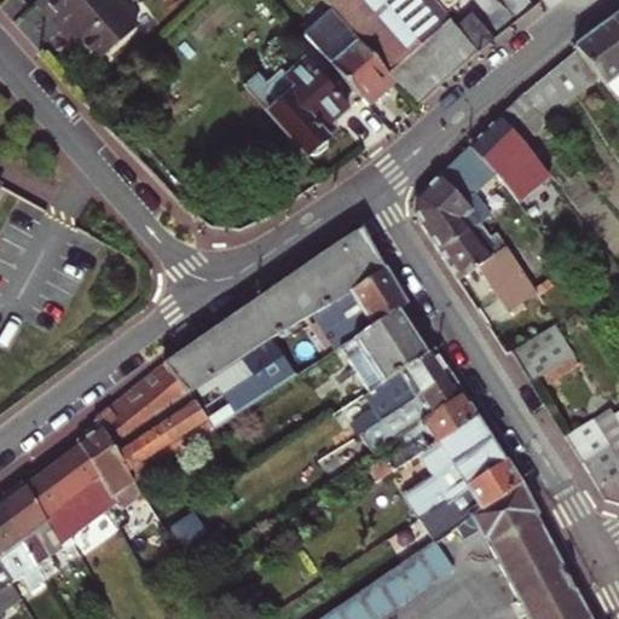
[(38,0),(38,1),(64,32),(73,24),(100,57),(139,24),(117,0),(38,0)]
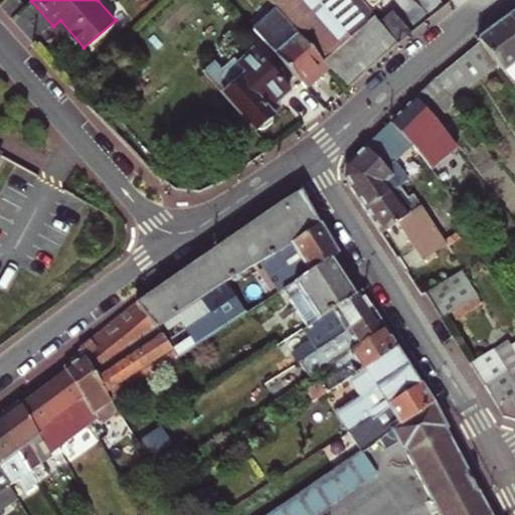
[(398,44),(379,22),(359,0),(270,0),(290,21),(325,61),(330,68),(350,91),(398,44)]
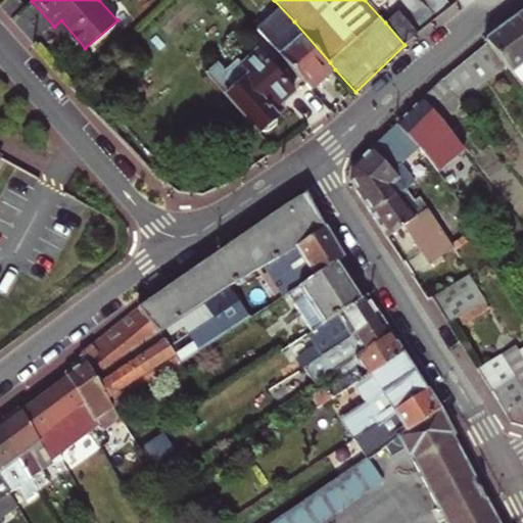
[(398,11),(385,22),(405,45),(419,34),(398,11)]
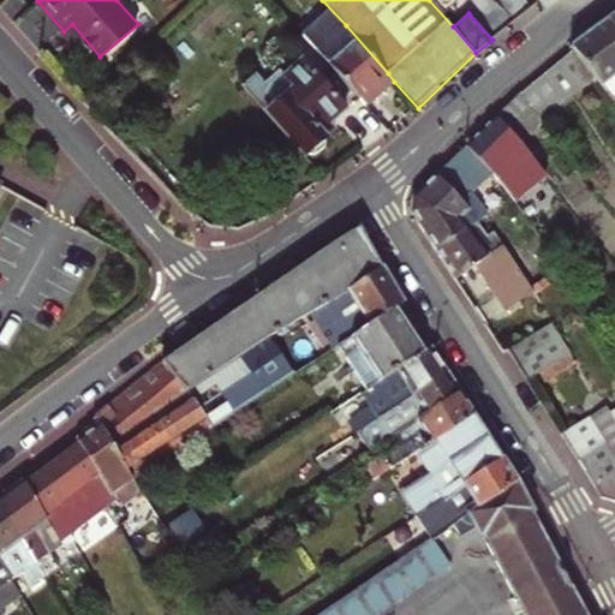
[(572,46),(574,48),(597,78),(611,97),(614,95),(614,31),(607,21),(572,46)]
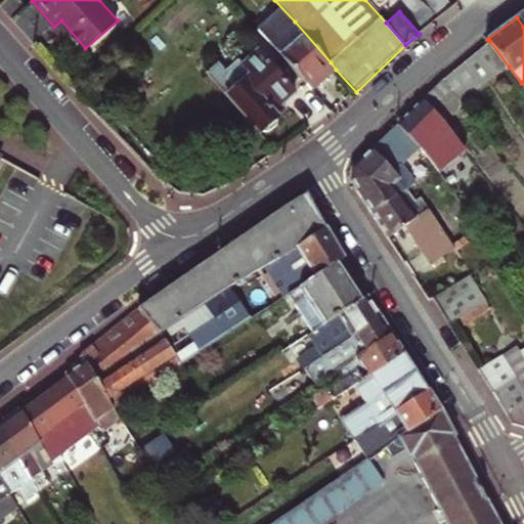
[(61,20),(54,27),(78,54),(85,48),(61,20)]
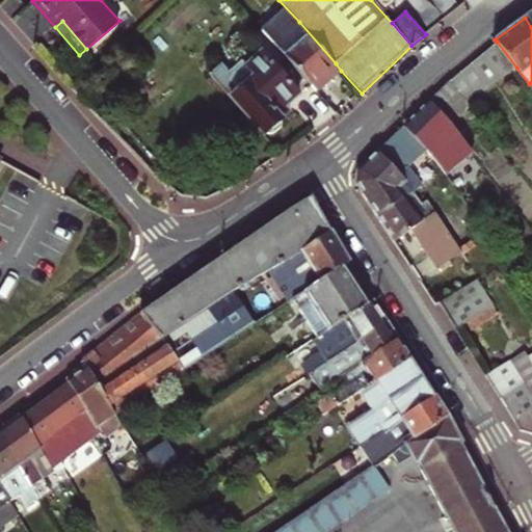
[(299,22),(275,44),(313,84),(336,63),(299,22)]
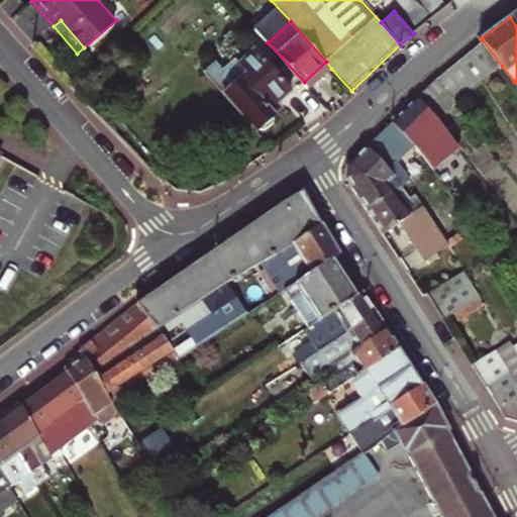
[(456,102),(478,85),(488,76),(502,66),(483,40),(436,79),(456,102)]
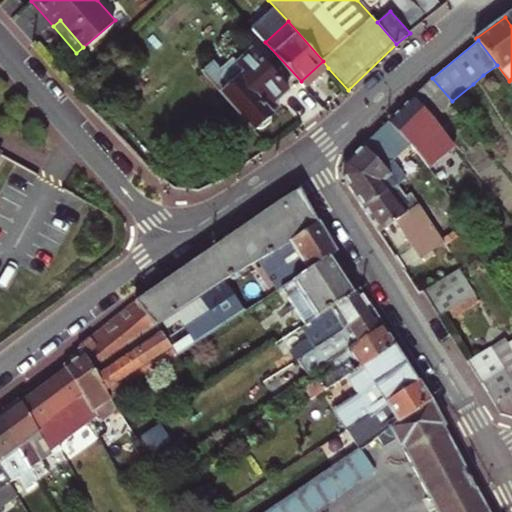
[(204,71),(255,129),(257,128),(264,129),(272,123),(272,114),(268,109),(277,101),(289,91),(252,51),(238,64),(245,72),(230,86),(213,63),(204,71)]
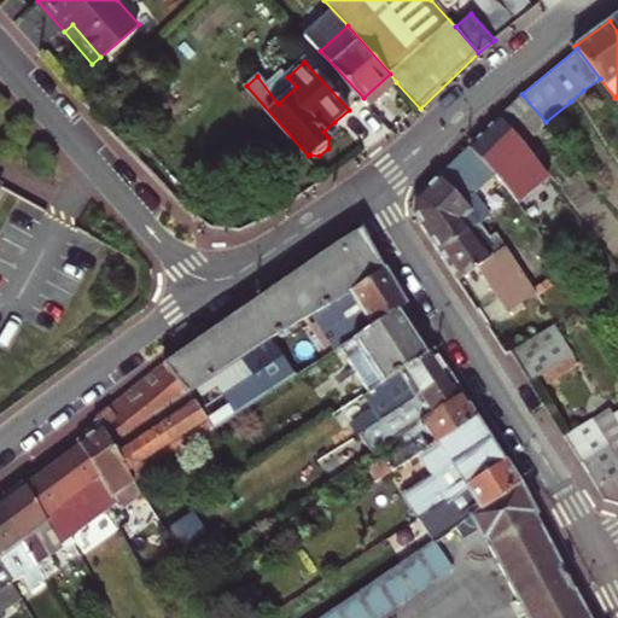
[(390,74),(363,98),(371,106),(396,82),(390,74)]
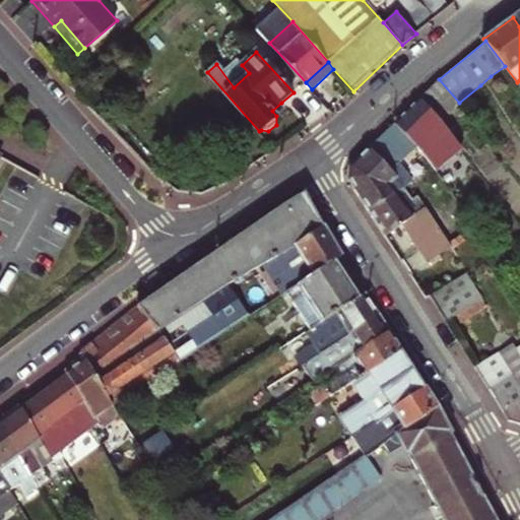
[(420,99),(441,120),(459,103),(439,79),(420,99)]
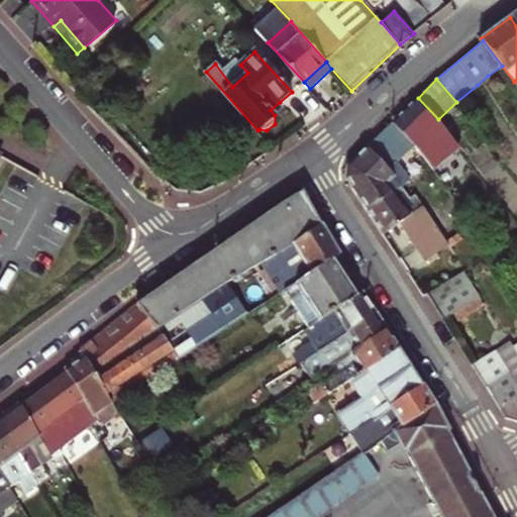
[(417,146),(454,198),(482,178),(438,119),(418,98),(393,122),(416,145),(417,146)]
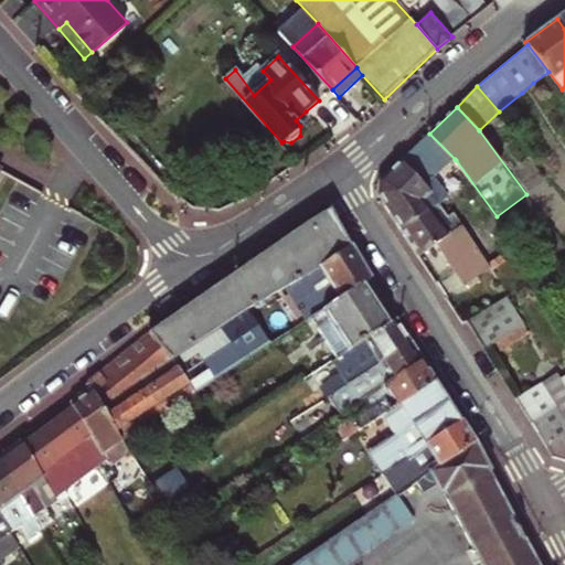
[(309,116),(306,112),(296,120),(300,126),(309,116)]
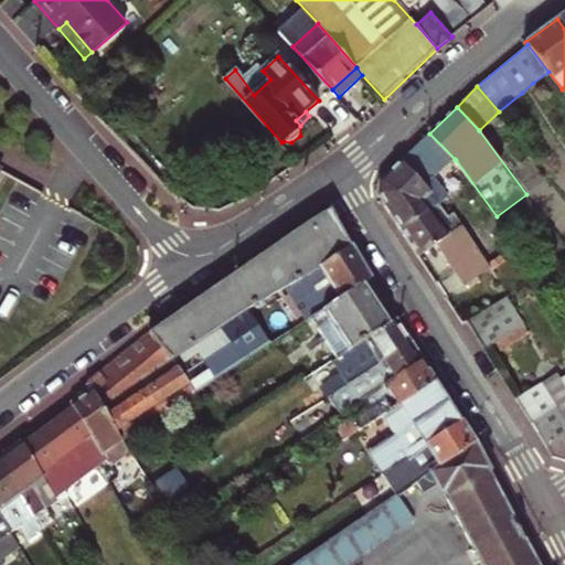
[(455,159),(429,134),(403,161),(430,191),(441,203),(450,198),(436,179),(456,160),(455,159)]
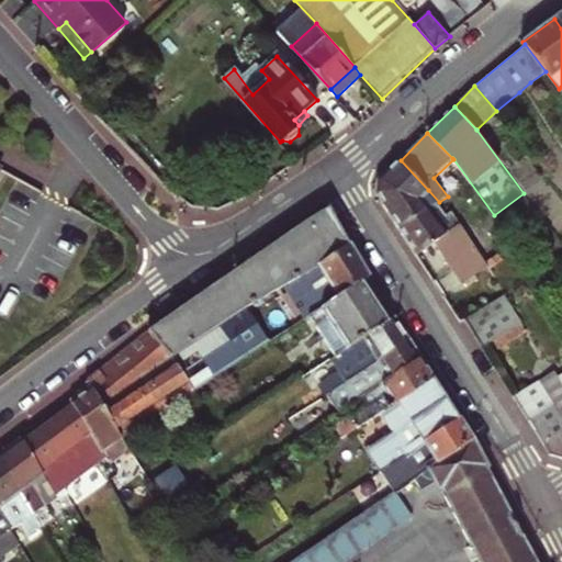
[(401,160),(380,180),(378,192),(401,227),(426,210),(419,200),(428,190),(401,160)]
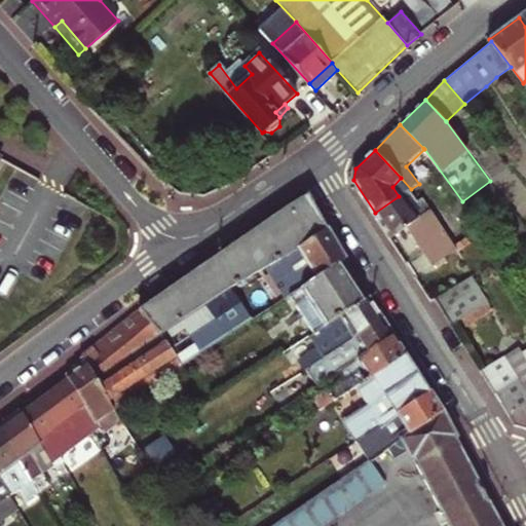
[(375,213),(390,237),(409,224),(434,265),(456,250),(422,197),(416,201),(409,190),(399,196),(375,213)]
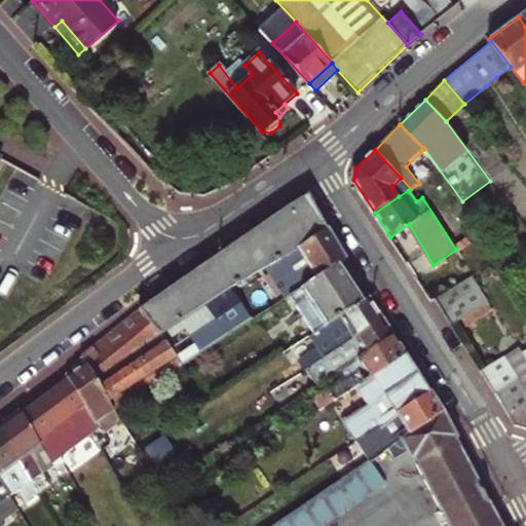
[(300,249),(328,229),(308,194),(185,277),(204,307),(168,329),(166,342),(183,365),(251,318),(242,304),(232,288),(268,267),(299,249),(300,249)]
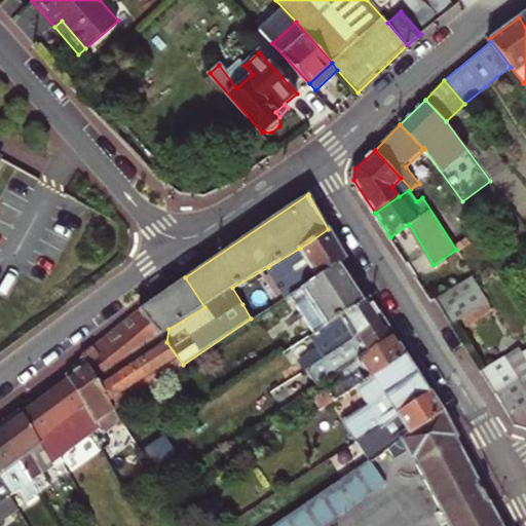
[(302,255),(272,274),(286,296),(288,297),(291,296),(302,288),(339,263),(344,259),(328,229),(300,249),(299,249),(302,255)]
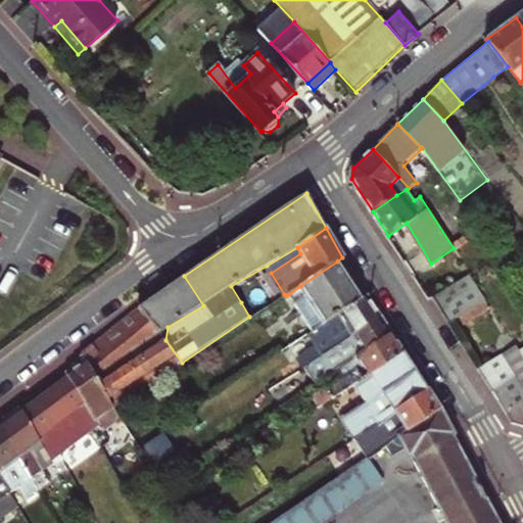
[(267,266),(271,273),(300,253),(297,247),(267,266)]
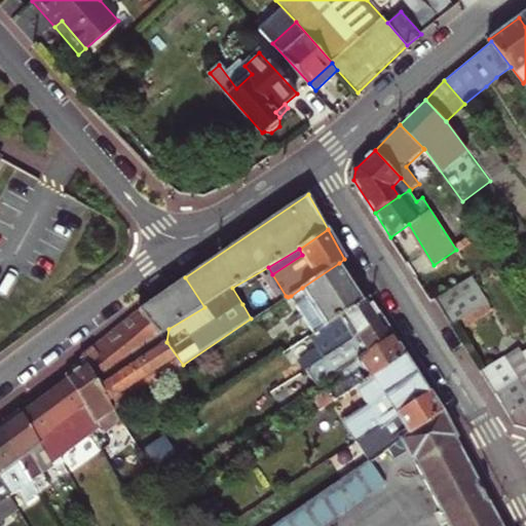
[(339,263),(302,288),(328,325),(364,301),(339,263)]
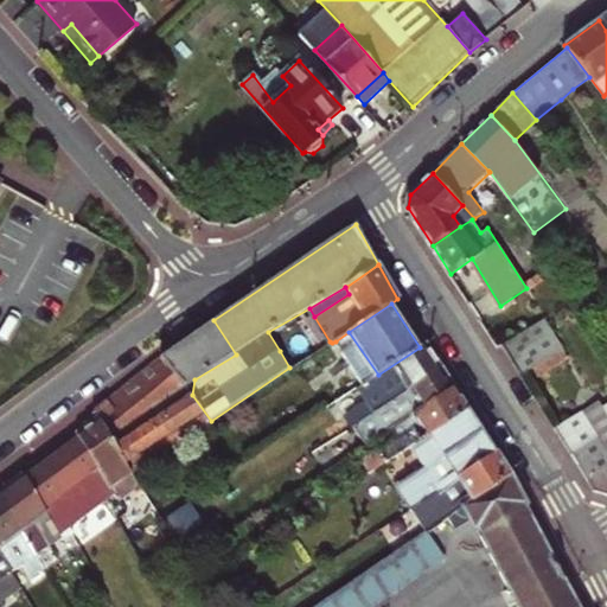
[(280,351),(289,368),(330,342),(314,317),(307,323),(311,331),(280,351)]
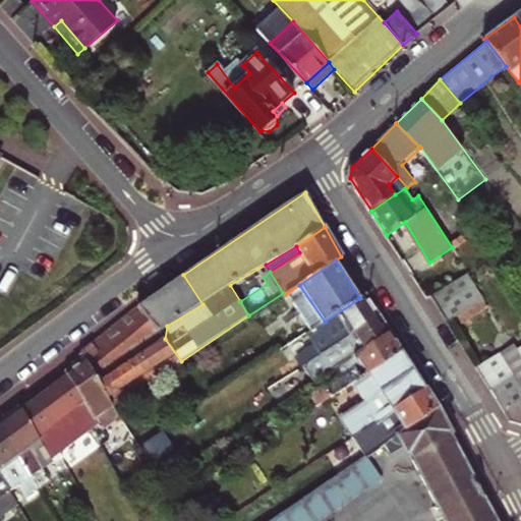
[(467,273),(431,294),(440,308),(449,322),(457,316),(484,299),(467,273)]
